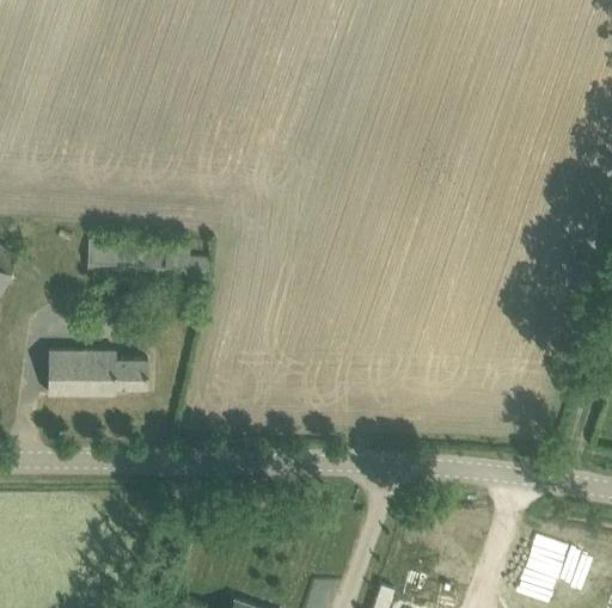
[(135,276),(209,280),(210,257),(190,256),(190,245),(102,241),(103,237),(95,237),(95,241),(89,240),(87,274),(127,276),(127,293),(134,294),(135,276)]
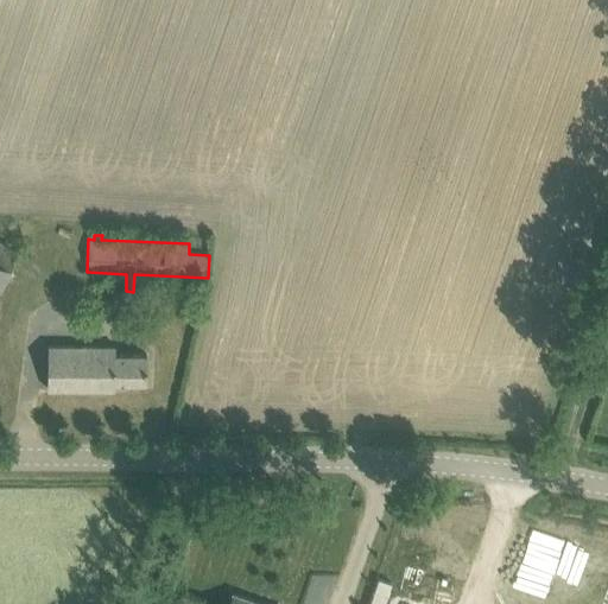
[(0,288),(18,254),(0,245),(0,288)]
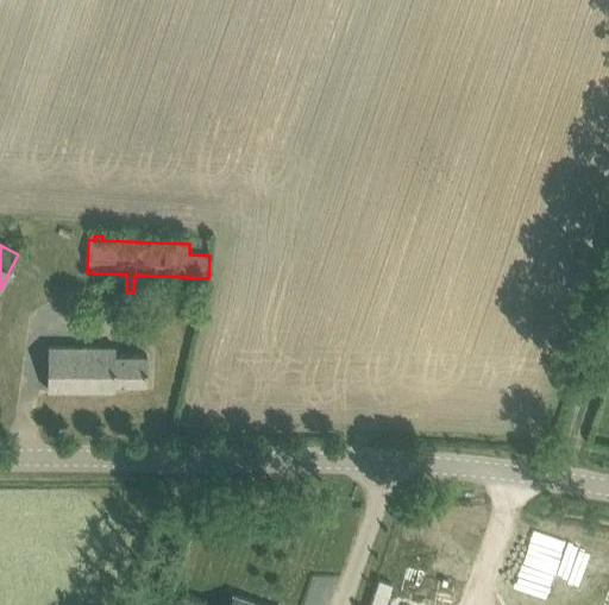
[(146,386),(146,363),(146,358),(115,358),(115,351),(48,351),(48,394),(115,394),(115,386),(146,386)]
